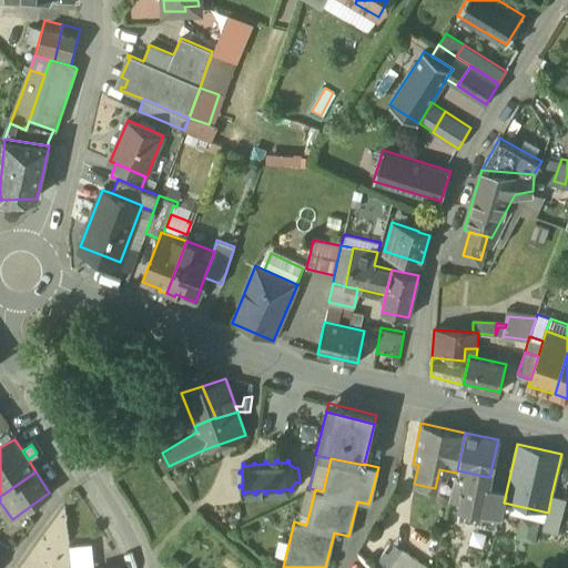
[(473,515),(480,516),(482,510),(487,485),(488,477),(468,473),(460,506),(474,509),(473,515)]
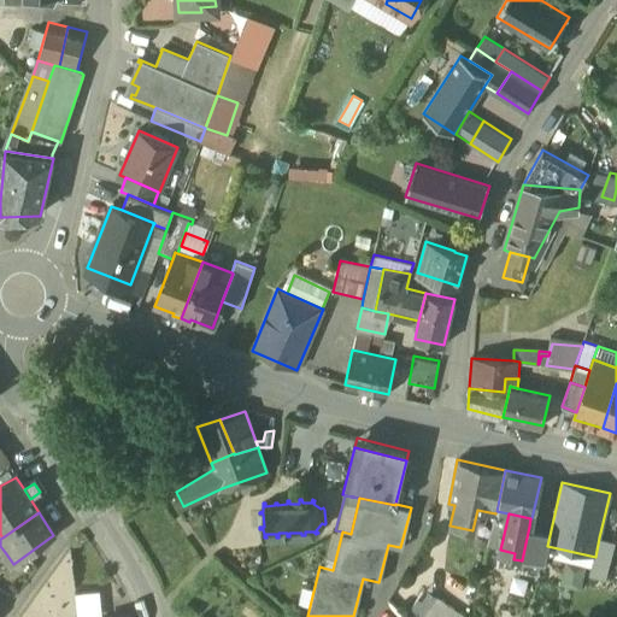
[(523,554),(540,558),(546,530),(529,527),(523,554)]
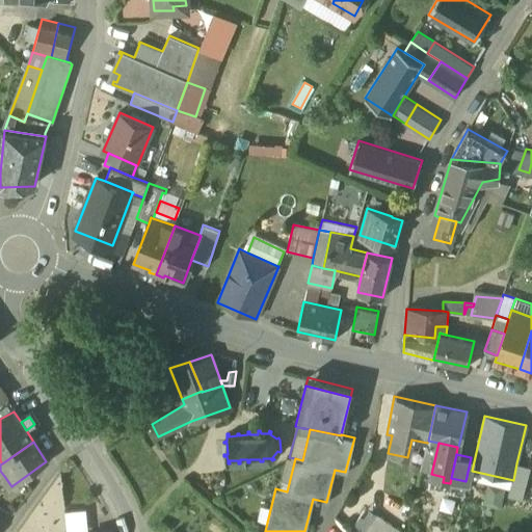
[(287,456),(278,489),(287,491),(295,458),(289,457),(287,456)]
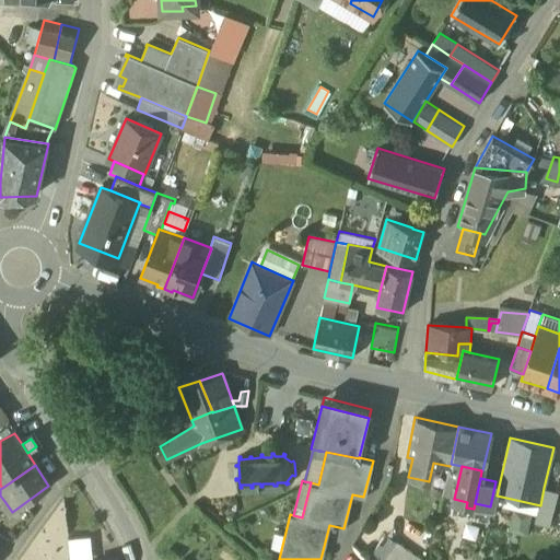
[(544,488),(540,505),(538,515),(536,522),(549,525),(558,491),(544,488)]
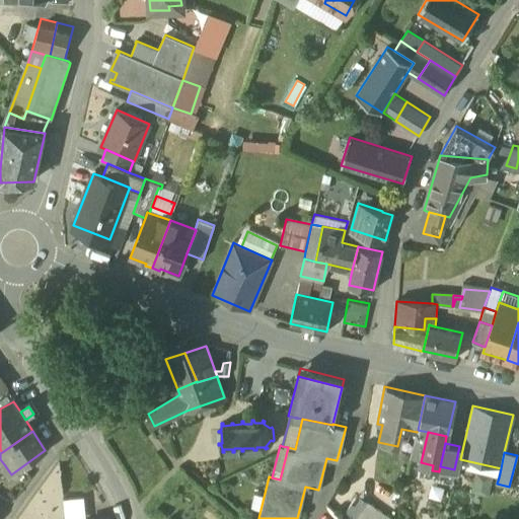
[(493,476),(499,477),(501,468),(460,459),(458,467),(475,471),(471,491),(489,495),(493,476)]
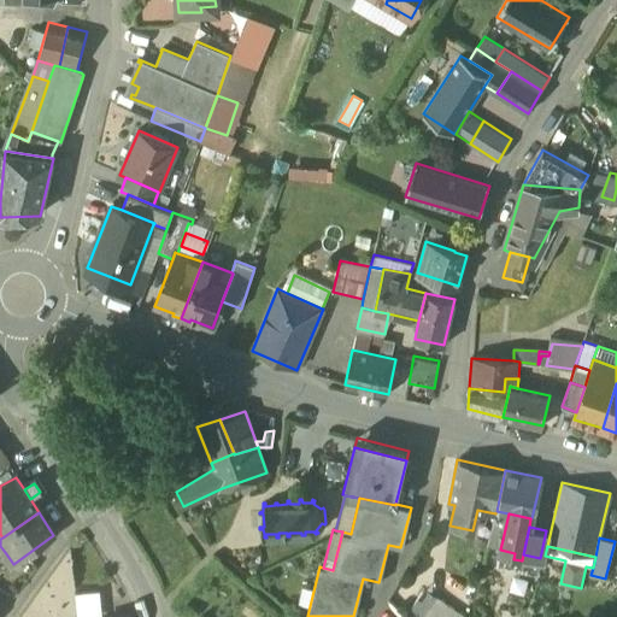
[(410,609),(421,616),(422,616),(438,595),(425,587),(410,609)]
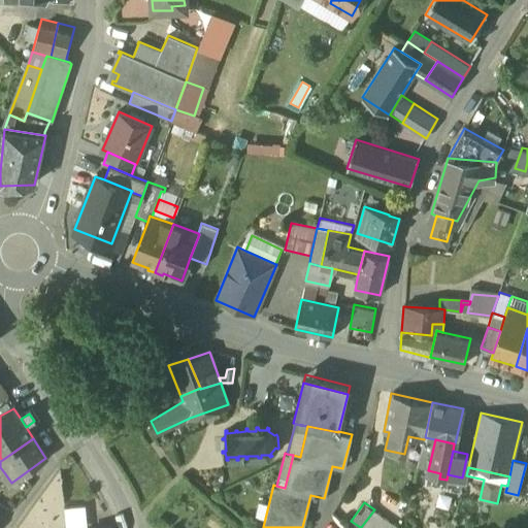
[(64,509),(66,527),(87,527),(85,507),(64,509)]
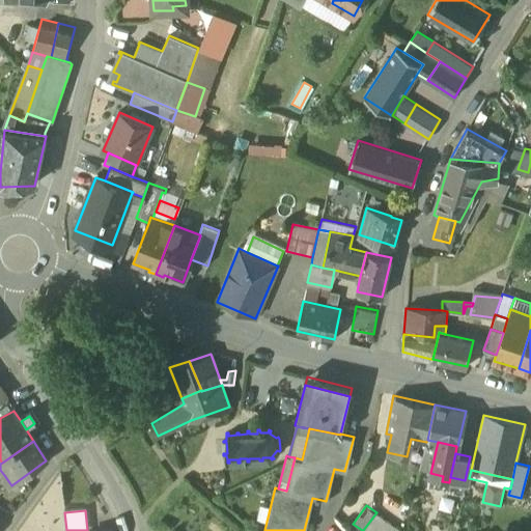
[(395,530),(397,528),(376,512),(363,530),(395,530)]
